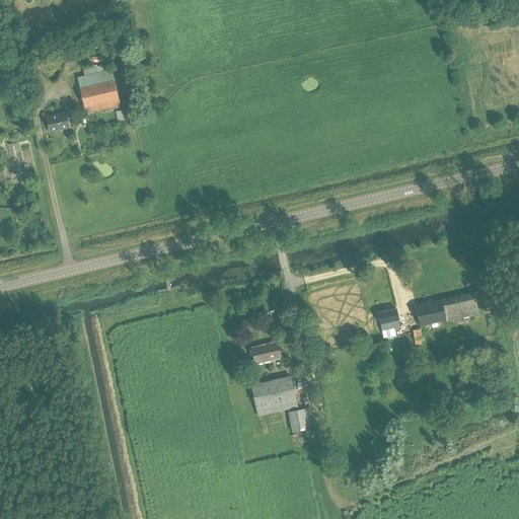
[(129,56),(128,49),(115,49),(115,57),(129,56)]
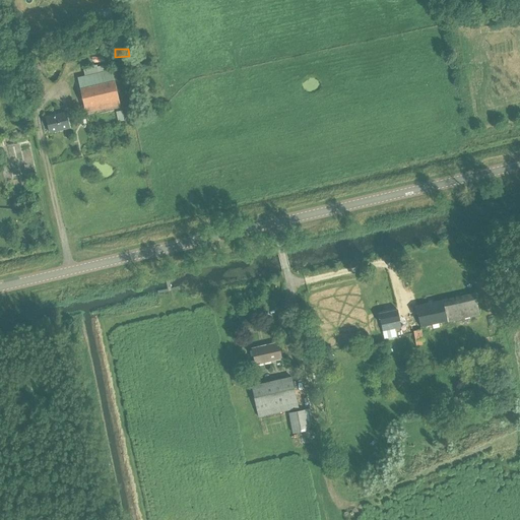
[(99,73),(96,65),(83,68),(85,76),(78,77),(86,113),(121,106),(115,81),(112,70),(99,73)]
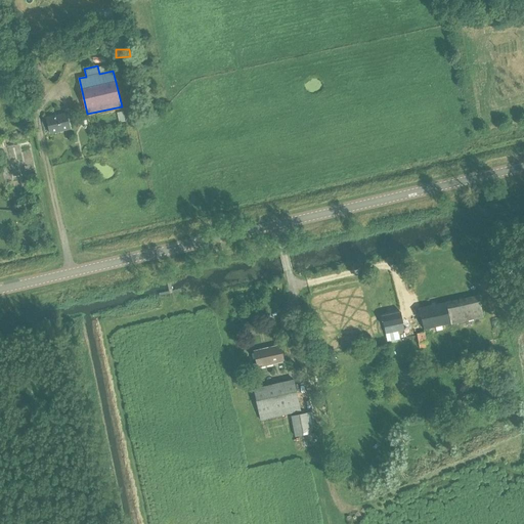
[(47,118),(50,134),(71,129),(67,114),(47,118)]
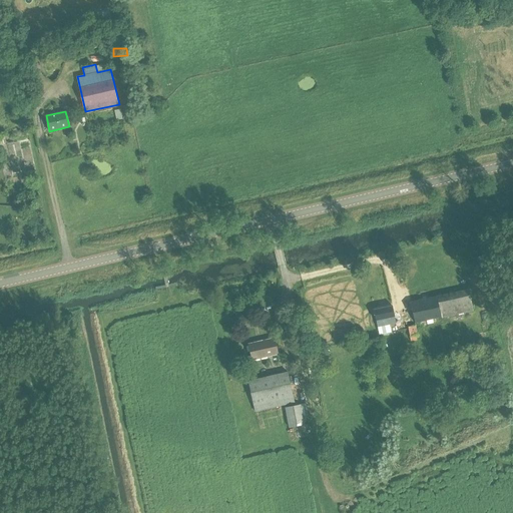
[(411,302),(415,323),(473,311),(469,290),(411,302)]
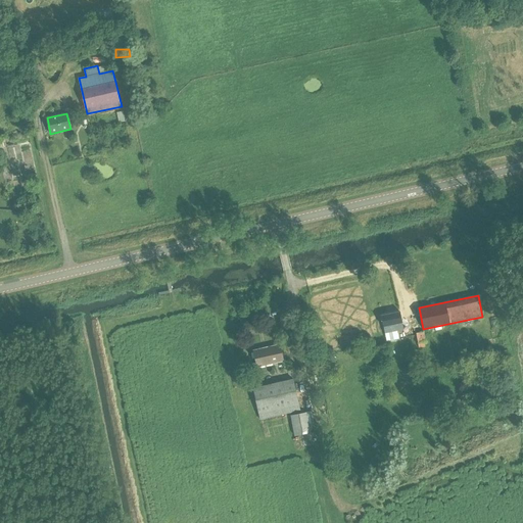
[(387,341),(399,339),(397,331),(403,329),(399,312),(381,316),(387,341)]
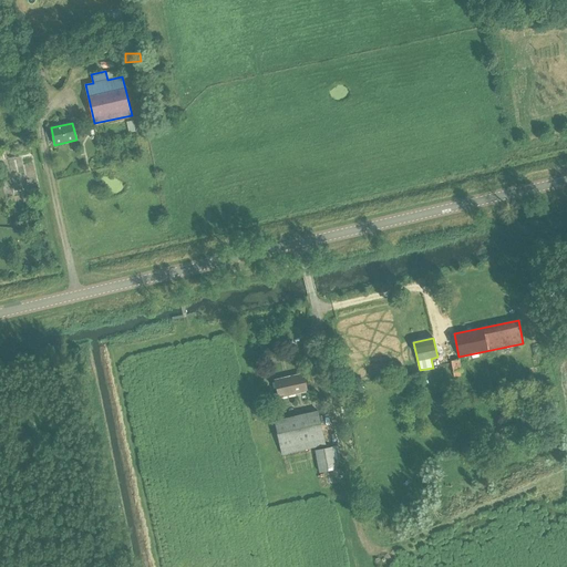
[(460,359),(451,361),(453,371),(462,369),(460,359)]
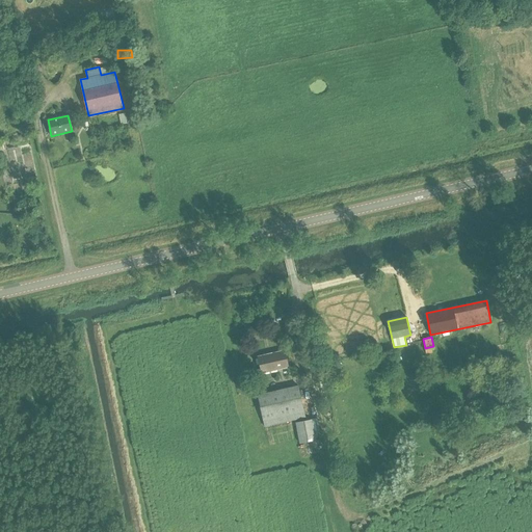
[(259,356),(262,373),(288,367),(285,351),(259,356)]
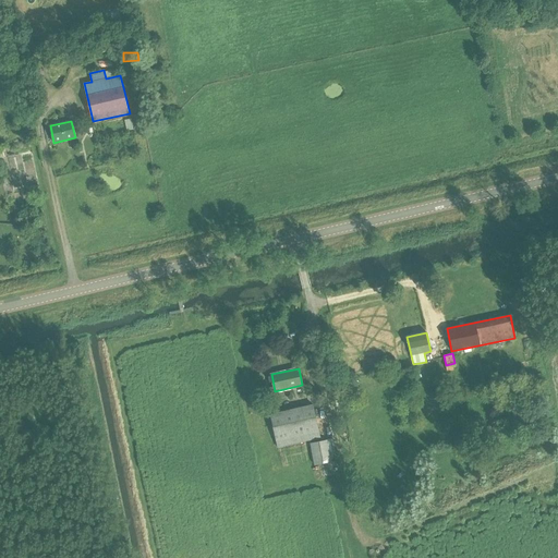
[(270,414),(278,448),(320,438),(313,405),(270,414)]
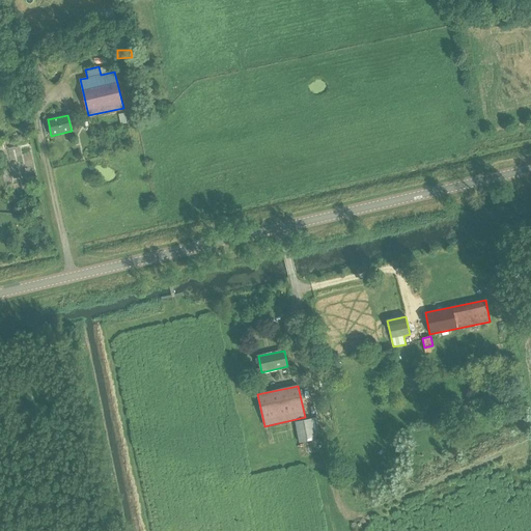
[(296,422),(300,442),(315,439),(311,419),(296,422)]
